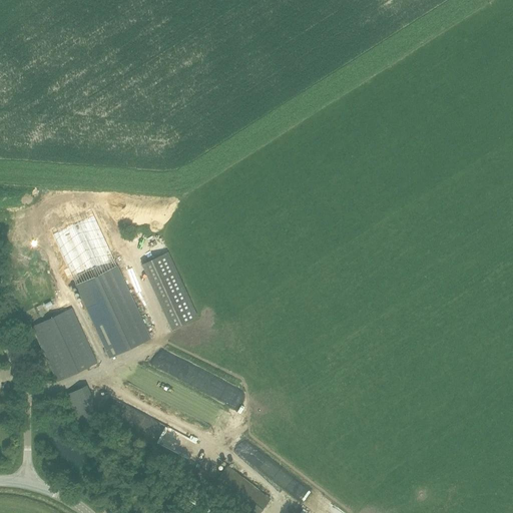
[(113,258),(73,277),(110,358),(150,339),(113,258)]
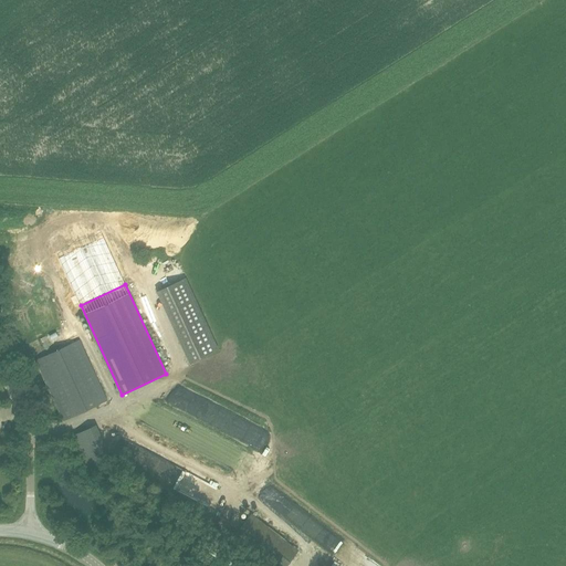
[(219,349),(205,318),(176,332),(190,363),(219,349)]
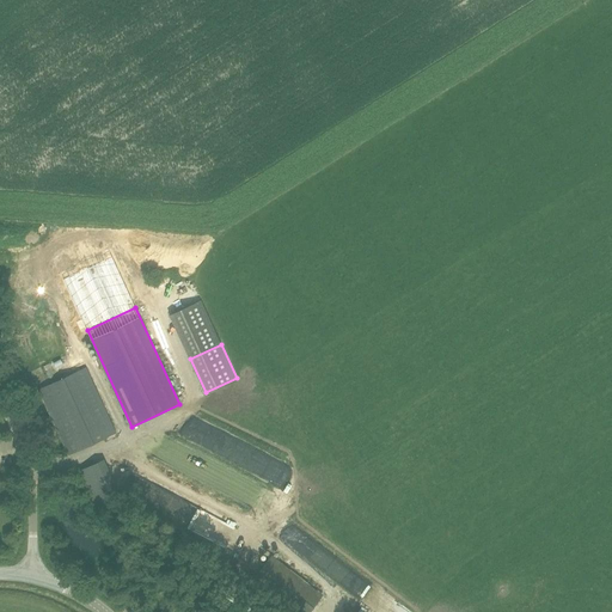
[(68,457),(117,434),(86,368),(37,391),(68,457)]
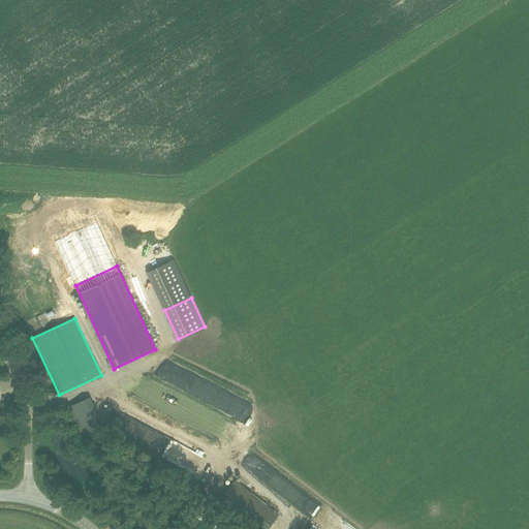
[(188,409),(201,417),(204,412),(180,398),(170,413),(182,419),(188,409)]
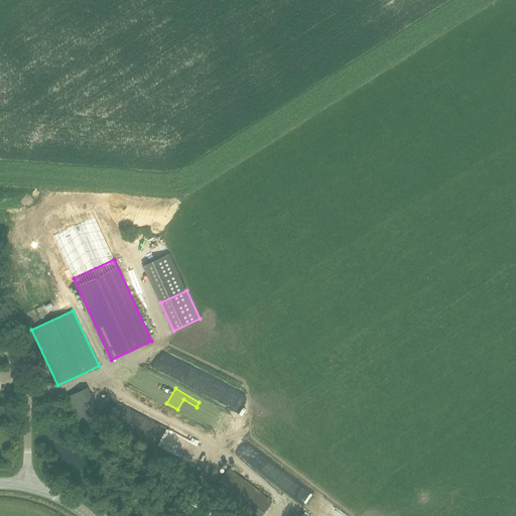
[(230,390),(224,405),(239,411),(245,396),(230,390)]
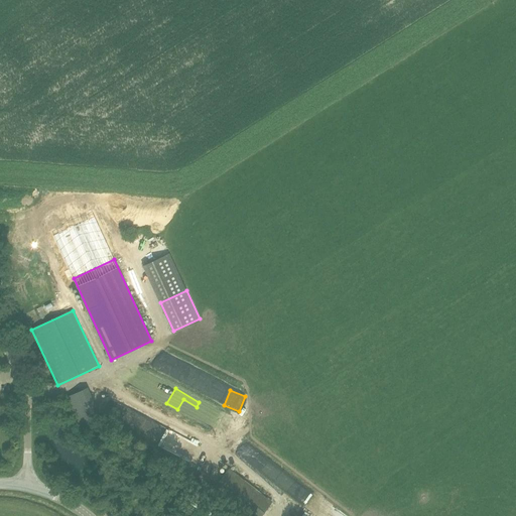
[(247,515),(261,515),(272,503),(229,470),(214,490),(247,515)]
